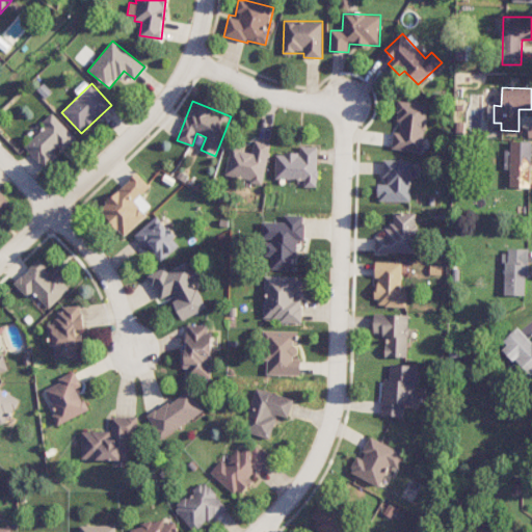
[(427,104),(399,101),(396,132),(394,131),(392,149),(423,152),(427,104)]
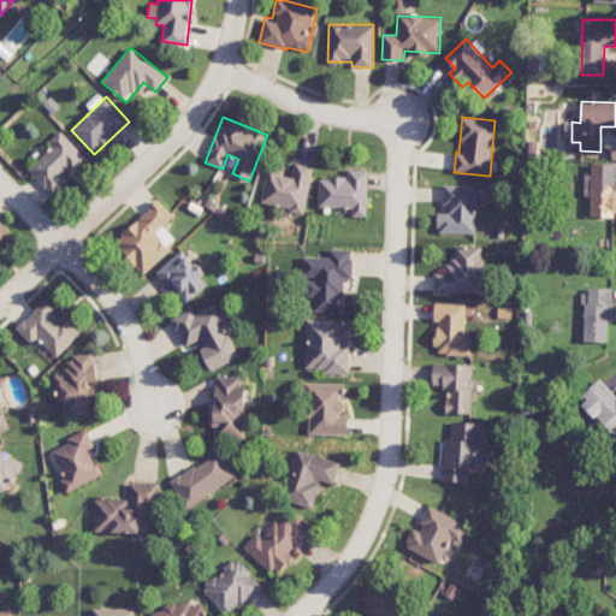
[(70,178),(89,160),(60,131),(49,141),(53,146),(28,170),(52,195),(70,178)]
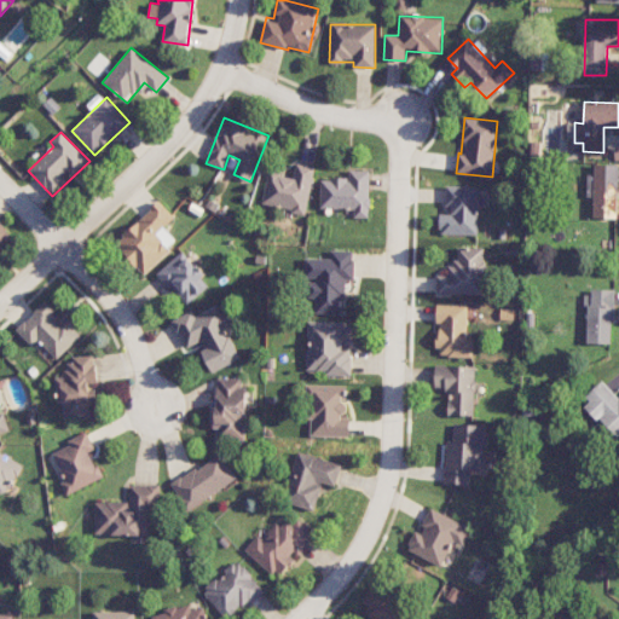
[(314,167),(296,163),(294,177),(268,173),(262,206),(307,213),(314,167)]
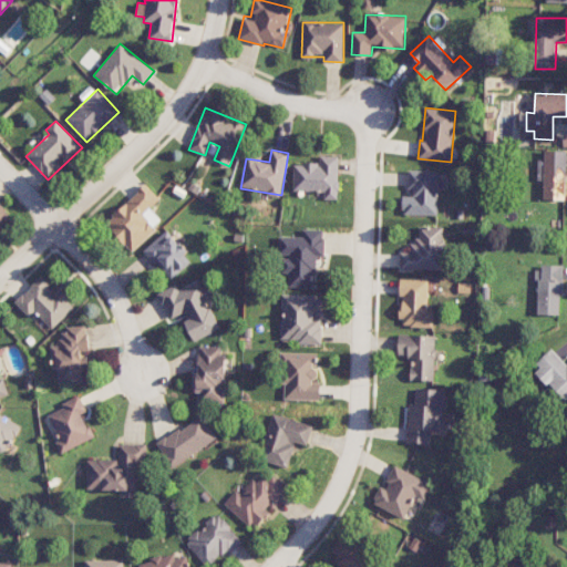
[(565,199),(566,151),(544,151),(544,160),(538,160),(537,181),(544,181),(543,199),(565,199)]
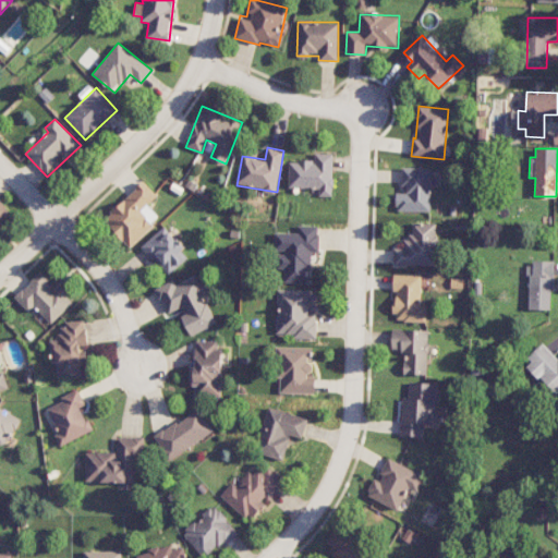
[(289,187),(319,187),(319,196),(332,196),(334,154),(315,154),(315,161),(289,160),(289,187)]
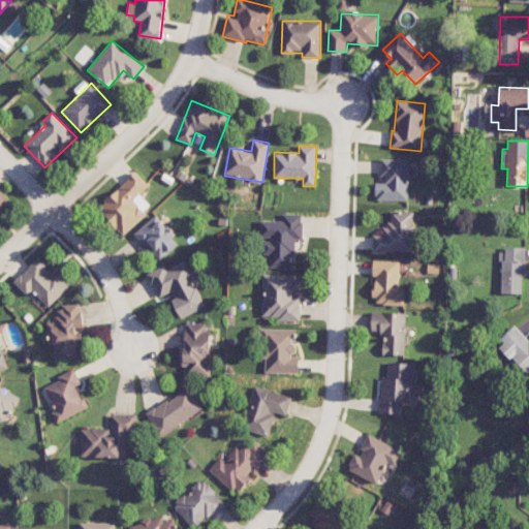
[(408,200),(408,175),(416,175),(416,159),(382,159),(382,183),(376,183),(376,200),(408,200)]
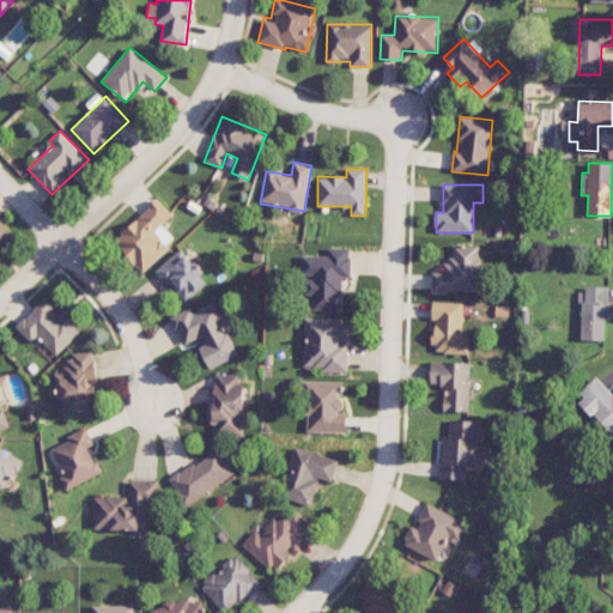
[(176,240),(163,225),(174,216),(158,199),(114,241),(143,272),(176,240)]
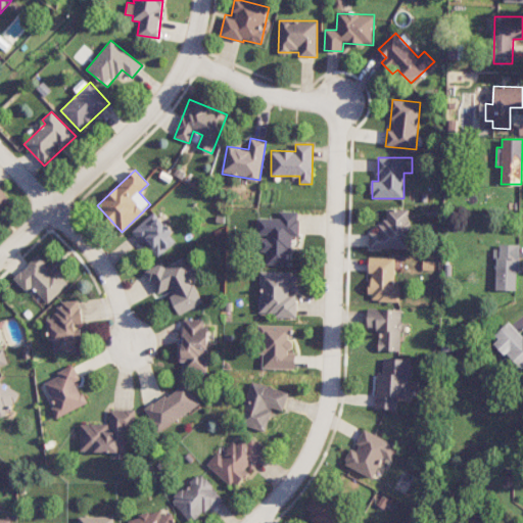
[(0,207),(10,198),(0,187),(0,207)]
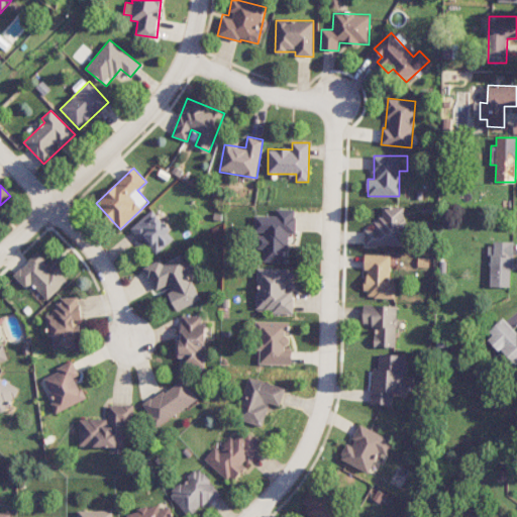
[(404,246),(404,207),(383,207),(383,219),(367,218),(367,246),(404,246)]
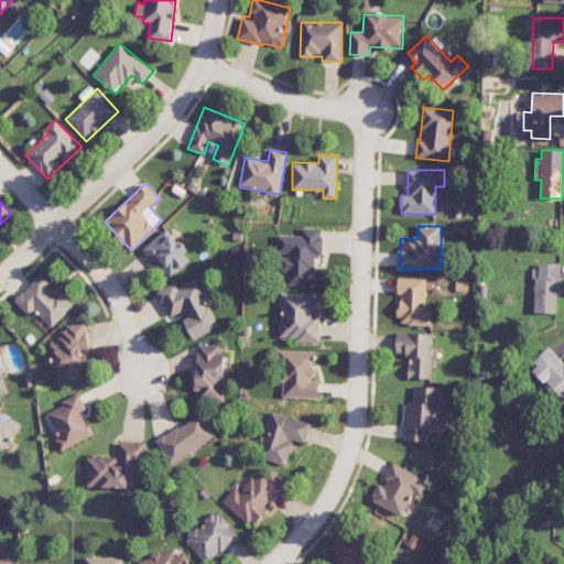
[(313,285),(314,255),(323,255),(323,229),(302,228),(302,236),(278,236),(278,255),(281,255),(281,271),(289,271),(288,285),(313,285)]
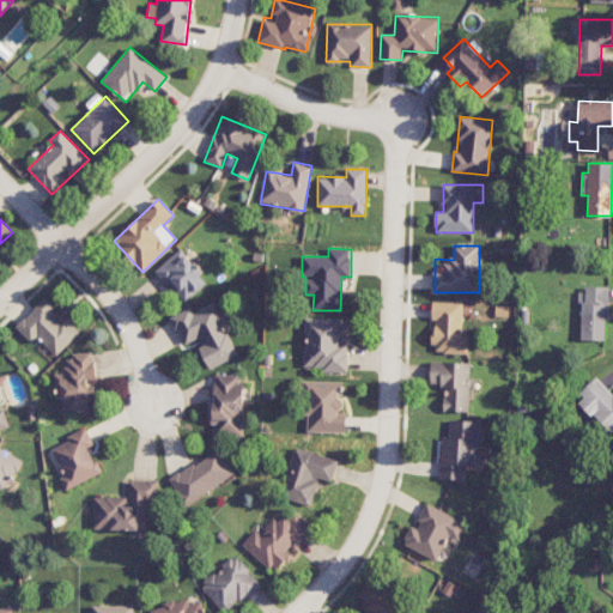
[(157,268),(182,303),(208,284),(183,249),(157,268)]
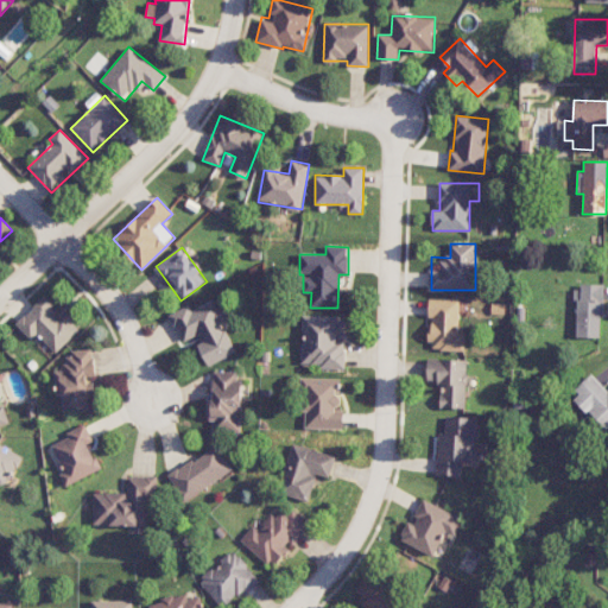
[(602,337),(603,286),(576,285),(575,337),(602,337)]
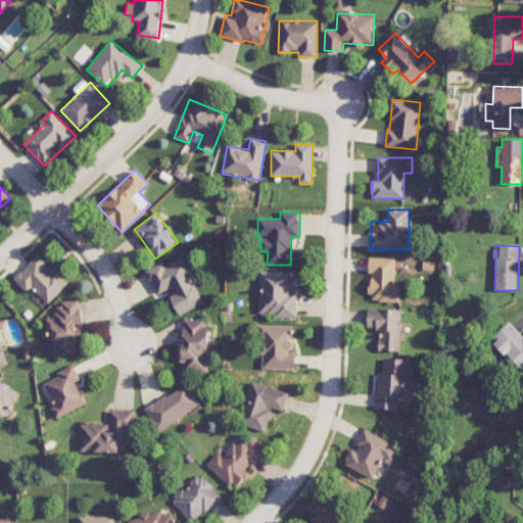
[(69,283),(56,269),(53,271),(38,255),(13,279),(27,292),(33,287),(48,303),(69,283)]
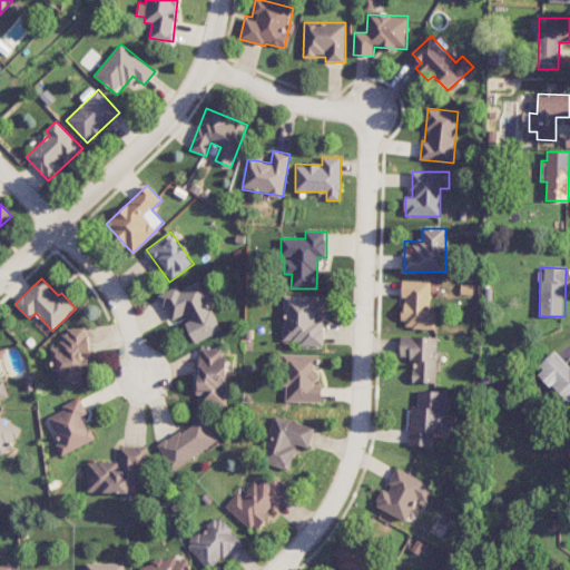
[(224,330),(202,281),(180,291),(178,286),(159,294),(172,321),(184,316),(196,343),(224,330)]
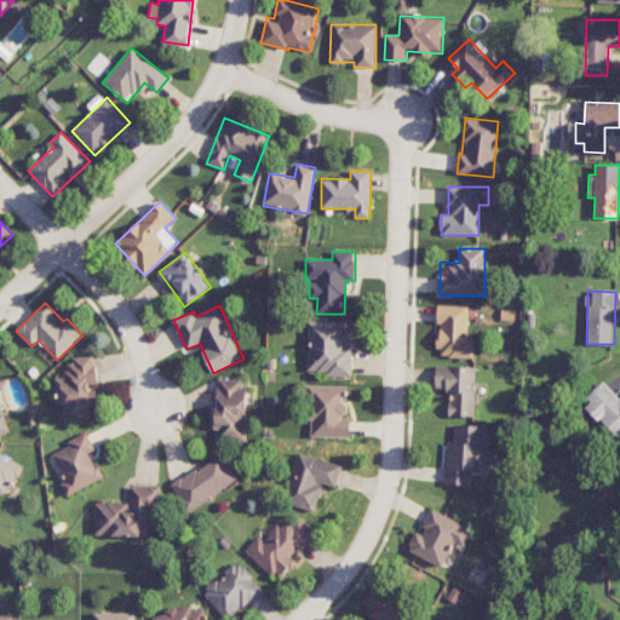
[(469,305),(440,305),(438,356),(474,357),(474,339),(468,339),(469,305)]
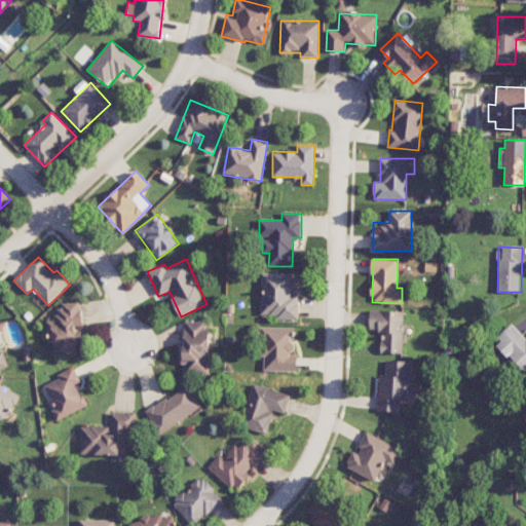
[(299,318),(299,293),(301,293),(302,274),(262,273),(261,316),(299,318)]
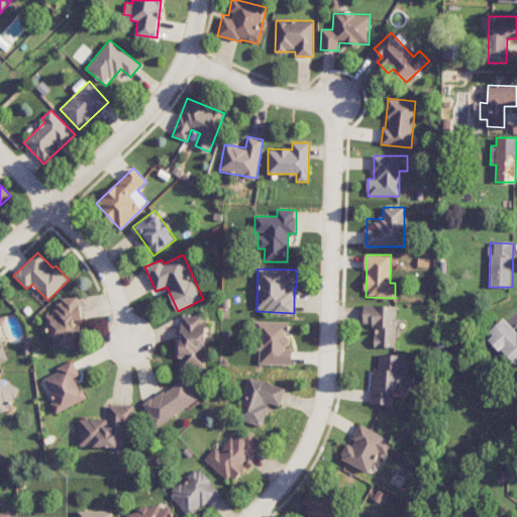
[(53,350),(78,348),(76,334),(82,333),(79,298),(56,300),(57,315),(49,315),(53,350)]
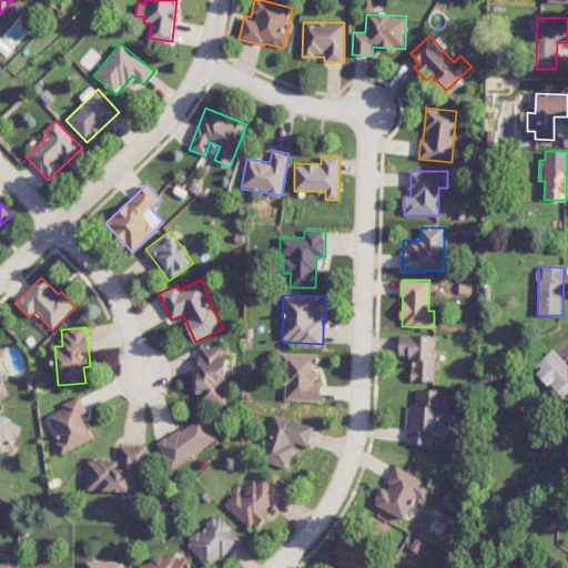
[(435,382),(436,336),(399,335),(399,357),(413,357),(412,381),(435,382)]
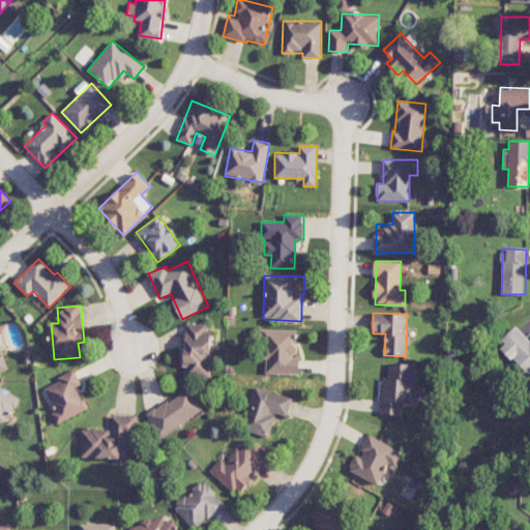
[(210,324),(184,325),(185,375),(211,375),(210,324)]
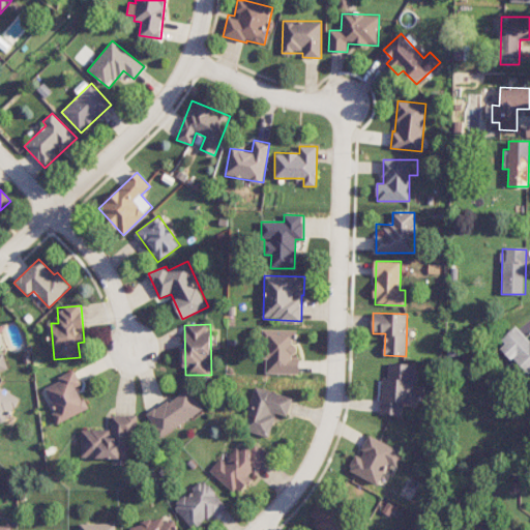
[(529,341),(517,327),(499,344),(528,375),(529,373),(529,341)]
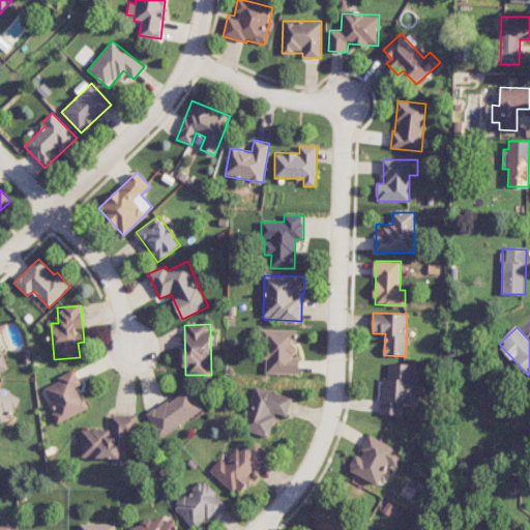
[(300,356),(296,356),(296,330),(264,329),(264,374),(299,374),(300,356)]
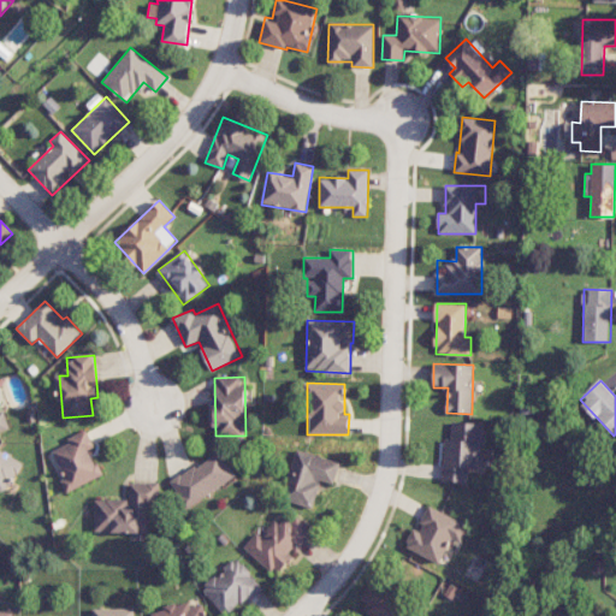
[(443,481),(468,483),(469,468),(492,468),(493,449),(484,449),(484,422),(452,421),(451,439),(444,439),(443,481)]
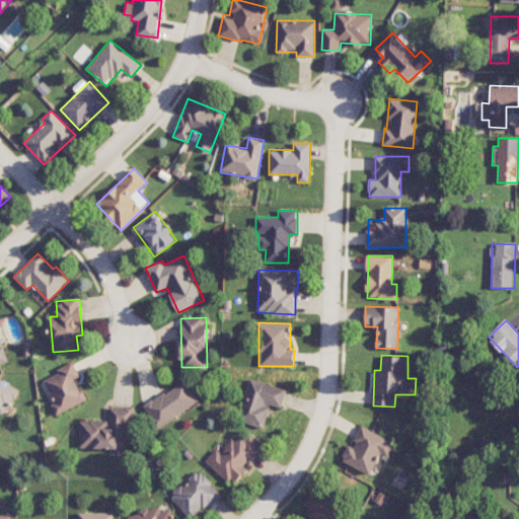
[(56,415),(86,400),(76,379),(80,377),(74,364),(44,378),(55,402),(51,404),(56,415)]
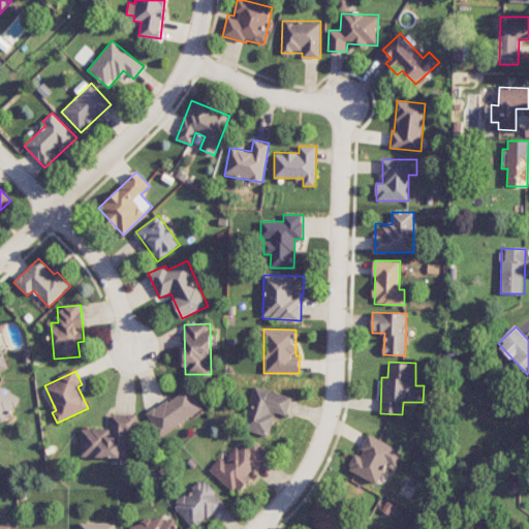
[(292,396),(254,385),(242,429),(270,437),(276,412),(287,415),(292,396)]
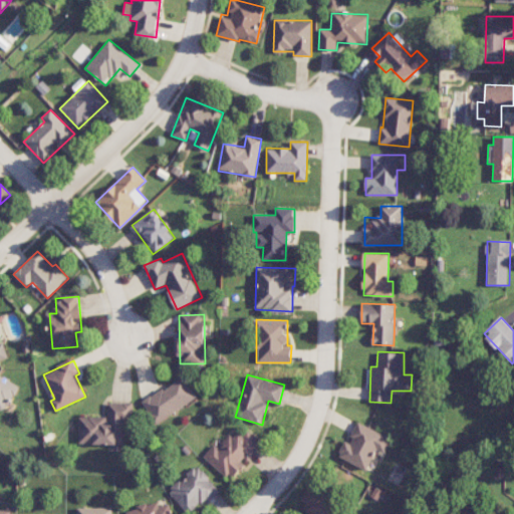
[(0,409),(3,411),(8,398),(14,400),(20,383),(0,375),(0,409)]
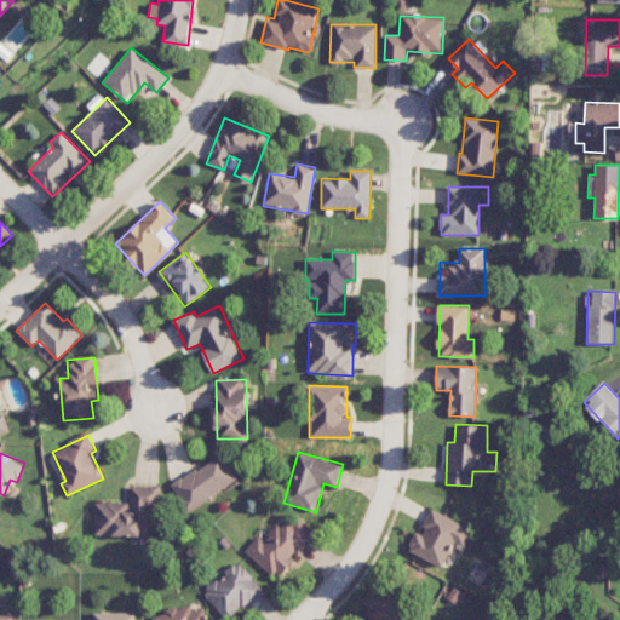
[(184,510),(237,486),(224,457),(171,481),(184,510)]
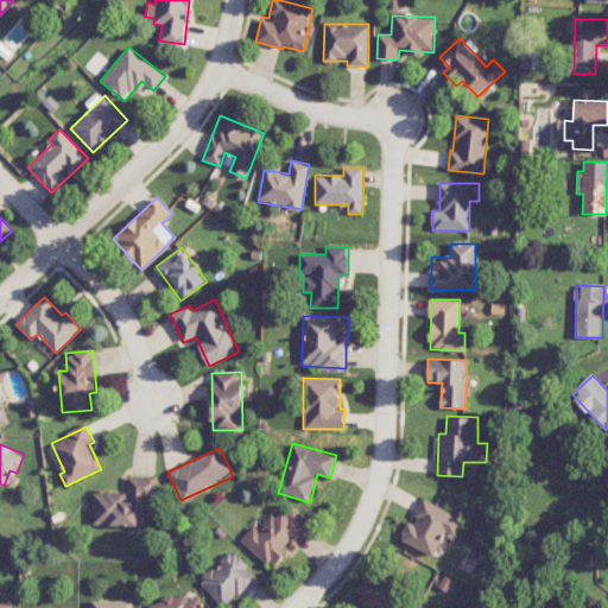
[(94,525),(153,526),(153,476),(128,476),(128,494),(94,493),(94,525)]
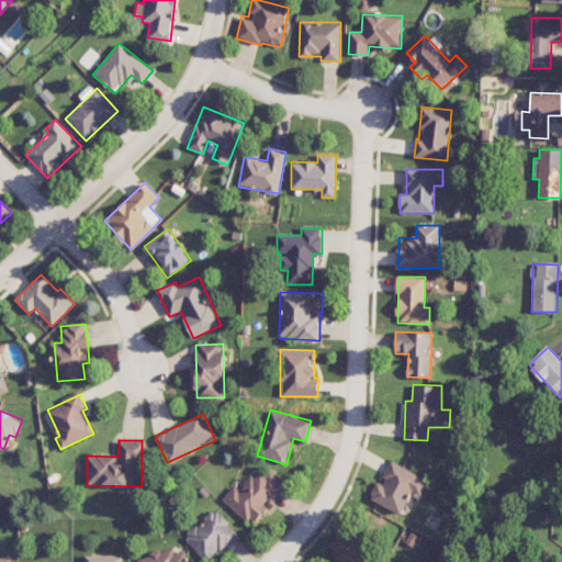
[(369,499),(402,514),(412,492),(420,495),(428,479),(392,462),(382,484),(378,482),(369,499)]
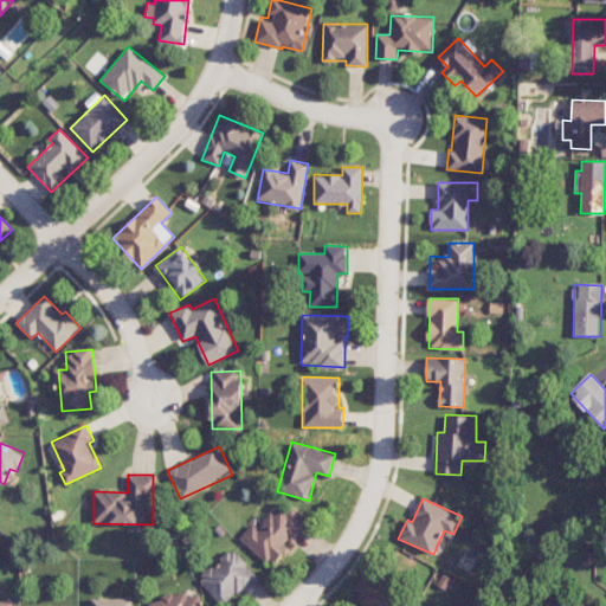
[(240,539),(272,566),(290,545),(291,546),(311,523),(289,504),(277,517),(271,513),(258,528),(253,523),(240,539)]
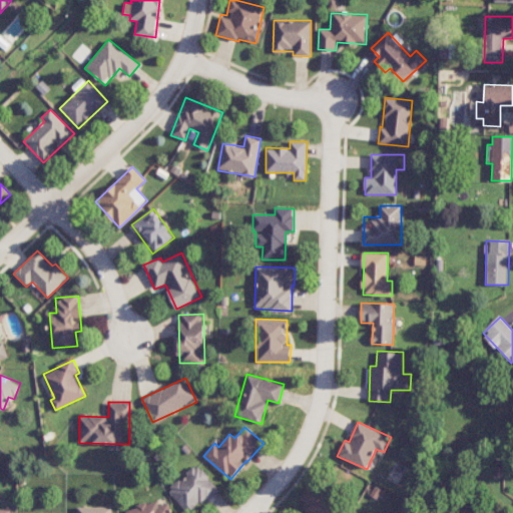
[(187,512),(189,512),(218,488),(197,464),(181,479),(180,479),(167,490),(187,512)]
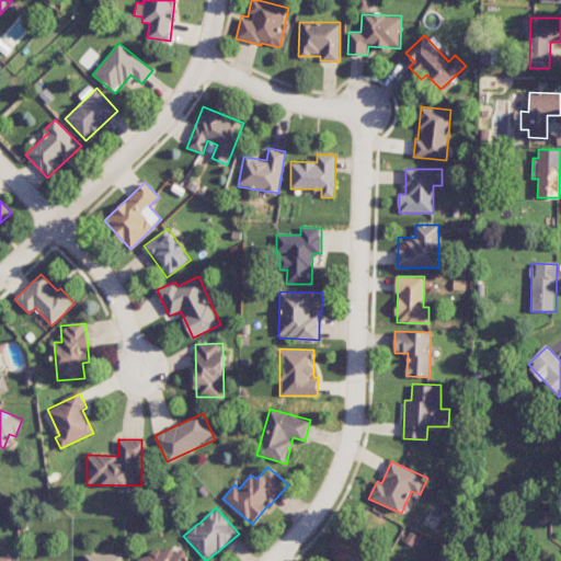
[(340,560),(367,560),(364,557),(366,556),(343,529),(325,545),(340,560)]
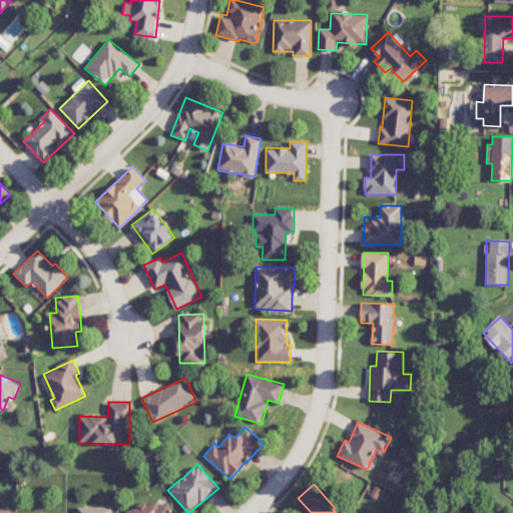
[(172,512),(168,502),(158,506),(156,500),(125,510),(125,512),(172,512)]
